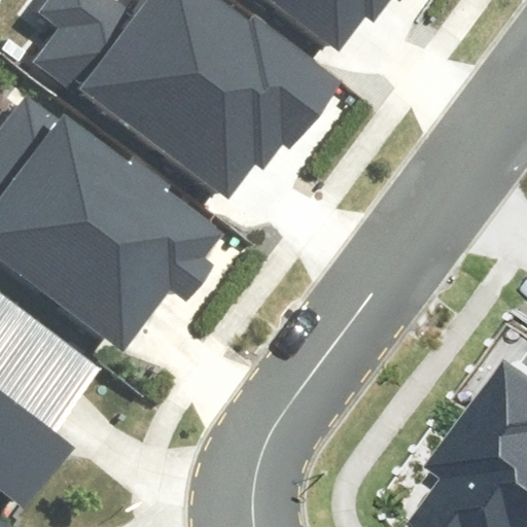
[(47,58),(232,192),(254,163),(267,166),(282,144),(290,150),(342,80),(254,18),(248,27),(211,0),(156,0),(137,27),(100,0),(58,0),(49,12),(70,27),(47,58)]
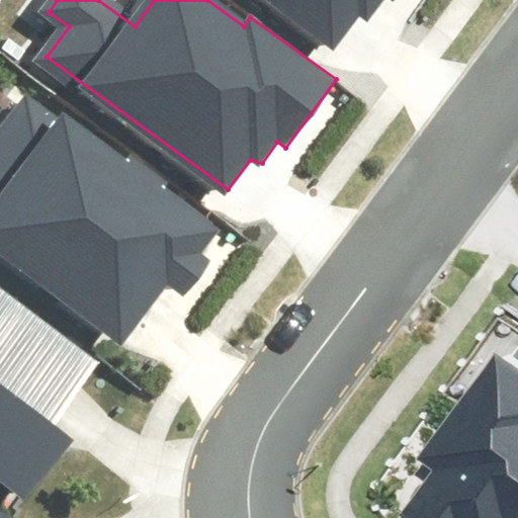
[(269,0),(335,49),(357,18),(367,25),(385,1),(393,7),(398,0),(269,0)]
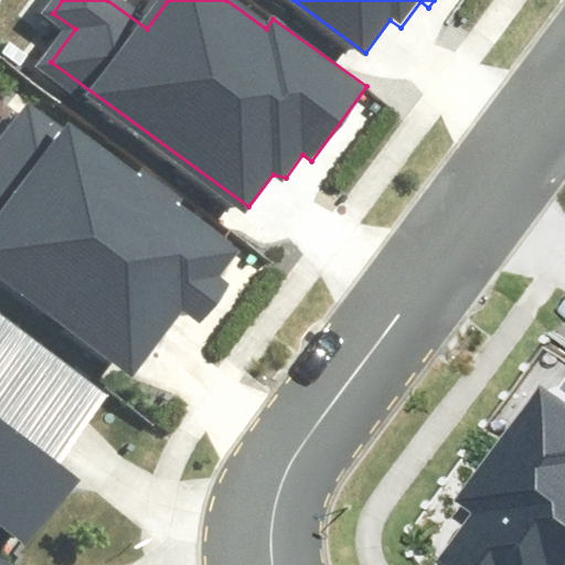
[(0,281),(130,382),(188,308),(199,321),(228,283),(220,276),(238,251),(173,200),(179,191),(144,164),(140,173),(31,91),(0,130),(0,281)]
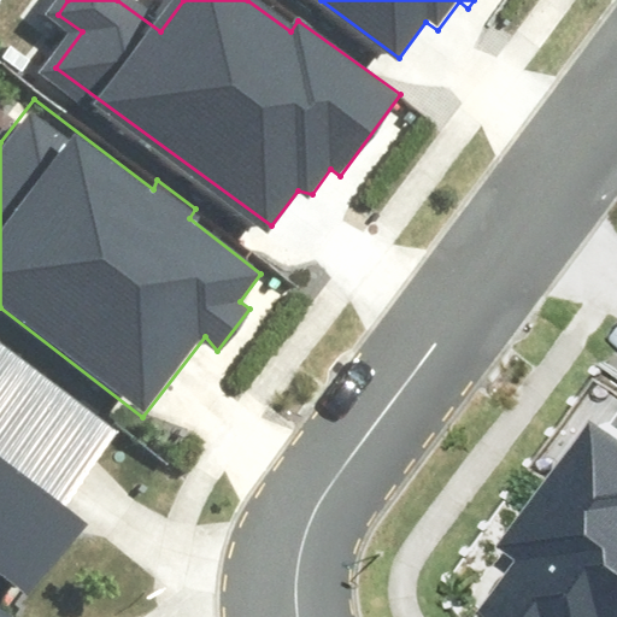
[(66,509),(122,432),(0,345),(0,579),(35,604),(90,527),(66,509)]
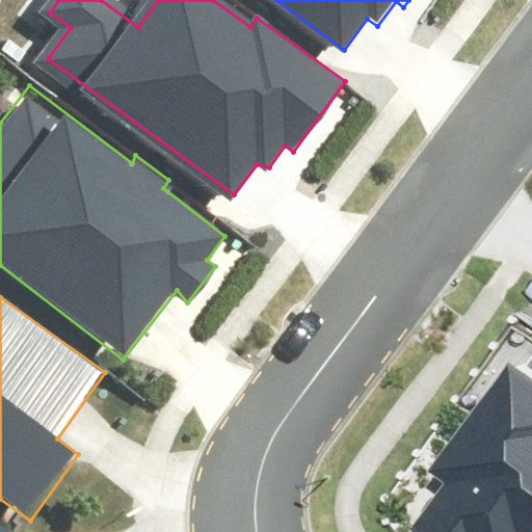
[(0,531),(17,531),(19,530),(0,516),(0,531)]
